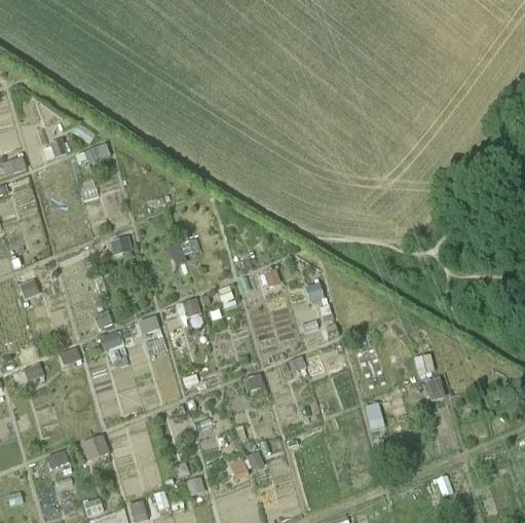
[(61,138),(39,146),(44,159),(65,151),(61,138)]
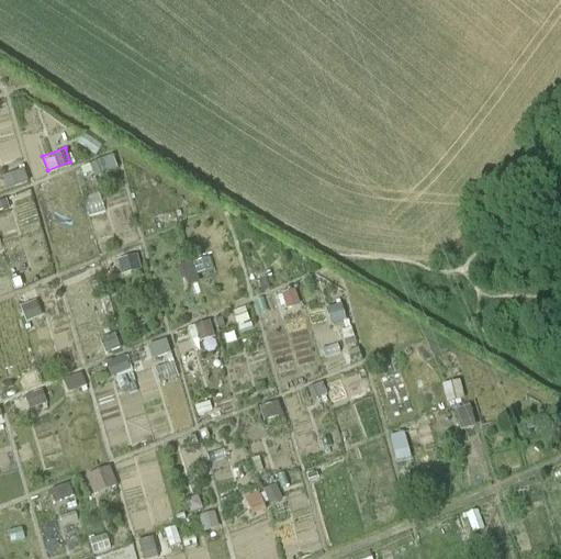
[(112,153),(90,161),(94,175),(118,165),(112,153)]
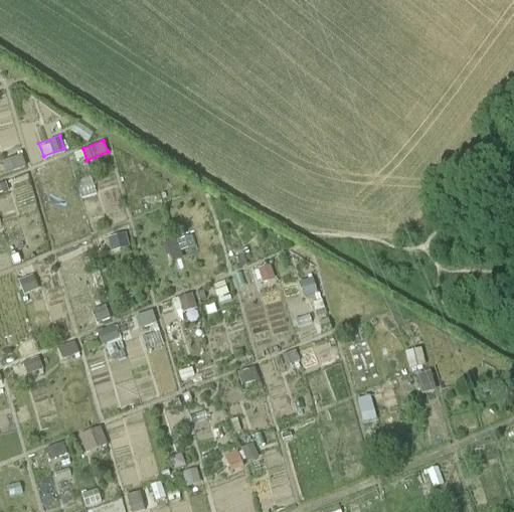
[(21,153),(5,159),(9,170),(25,164),(21,153)]
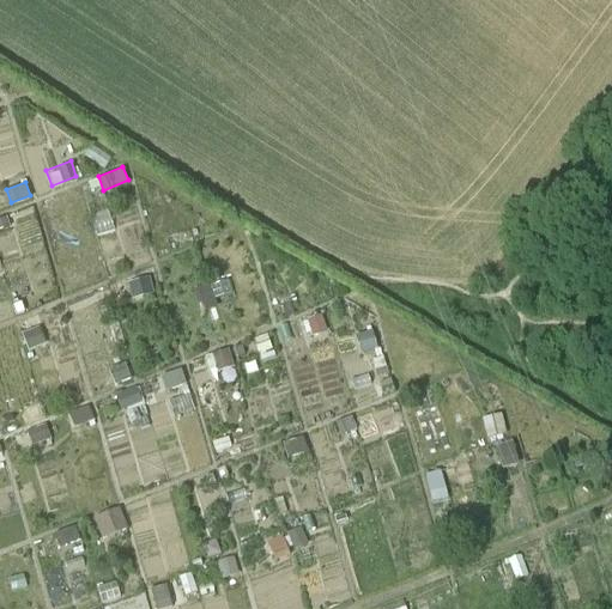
[(6,214),(0,217),(0,226),(10,223),(6,214)]
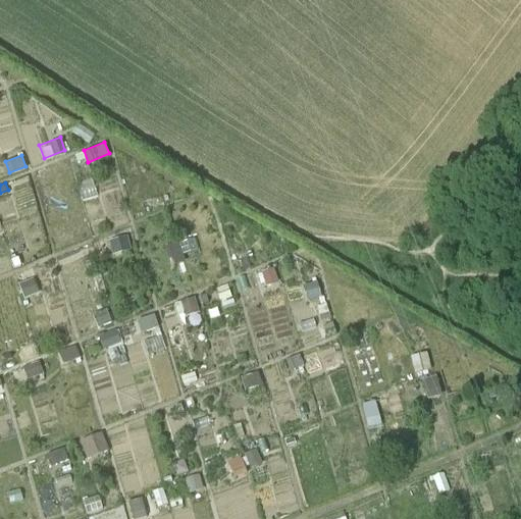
[(178,241),(169,244),(172,254),(181,251),(178,241)]
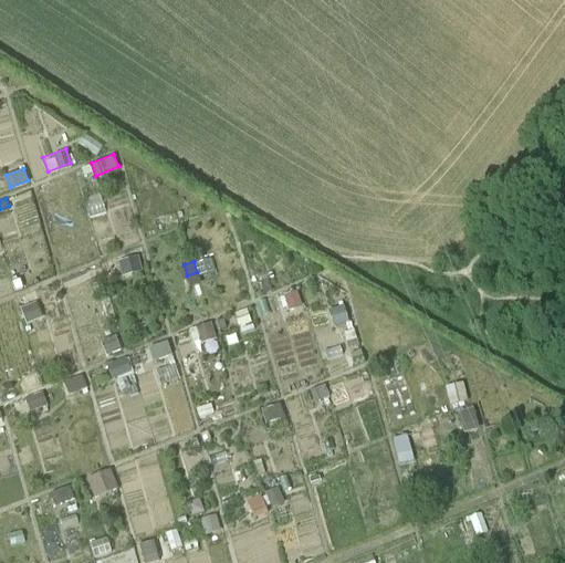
[(268,275),(260,279),(263,288),(271,284),(268,275)]
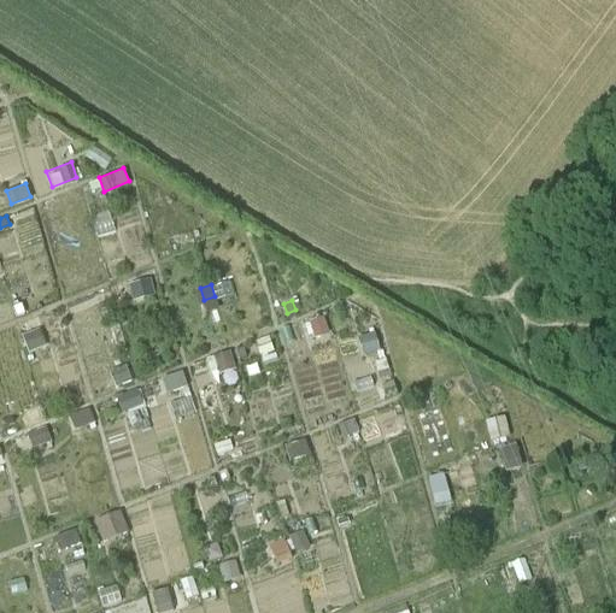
[(311,332),(326,328),(322,316),(308,320),(311,332)]
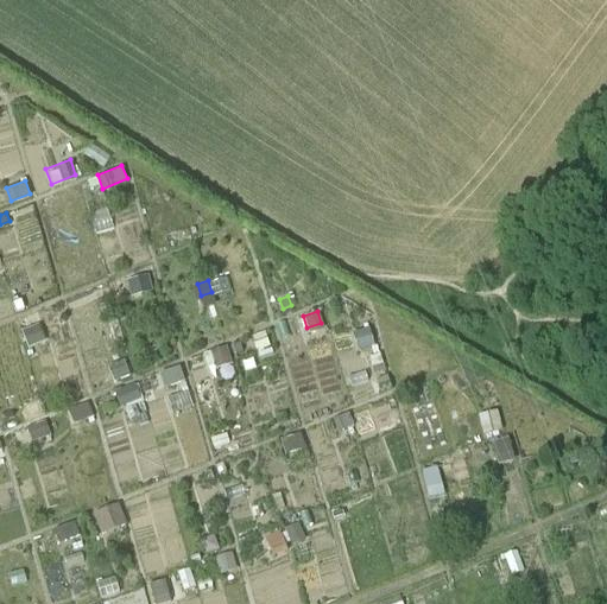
[(26,347),(39,341),(32,325),(19,331),(26,347)]
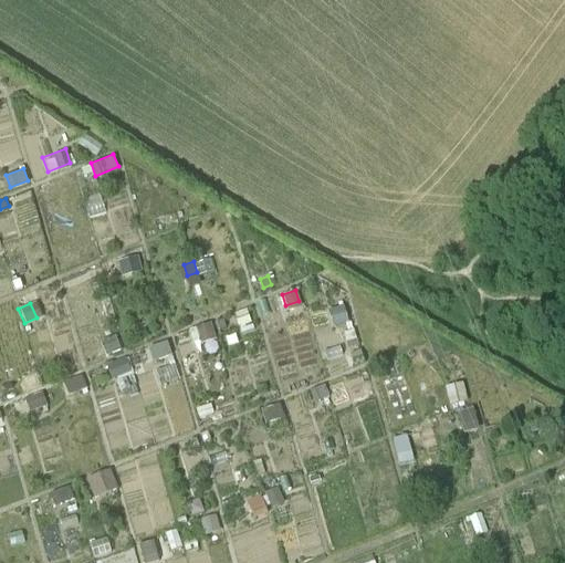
[(344,303),(330,308),(334,323),(348,319),(344,303)]
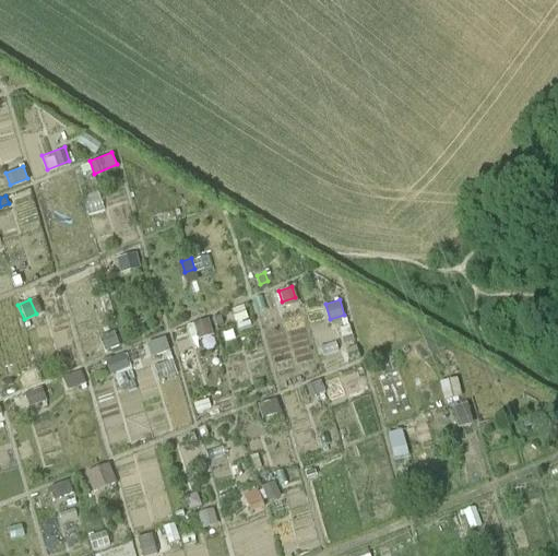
[(221,312),(214,316),(216,323),(223,320),(221,312)]
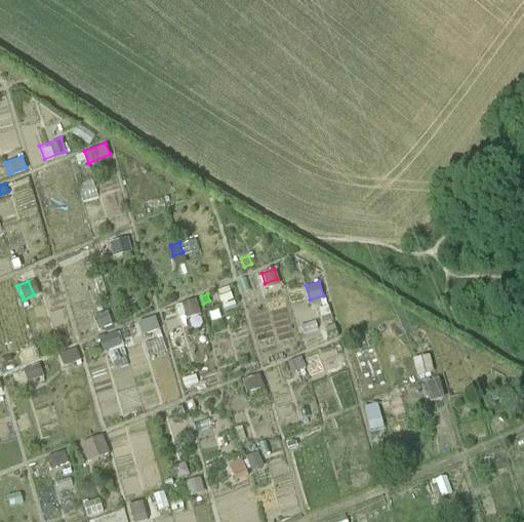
[(196,297),(182,303),(187,316),(201,312),(196,297)]
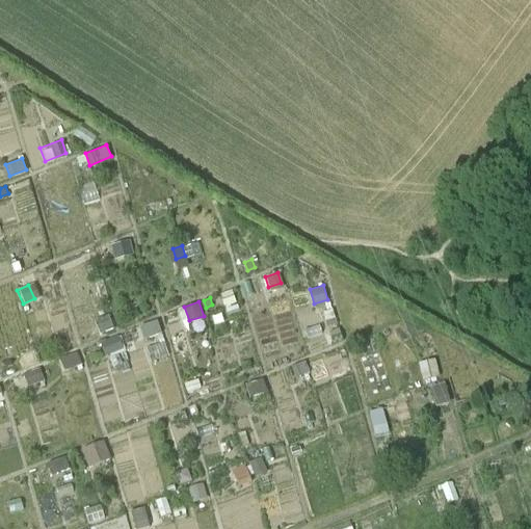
[(108,313),(97,317),(102,331),(113,326),(108,313)]
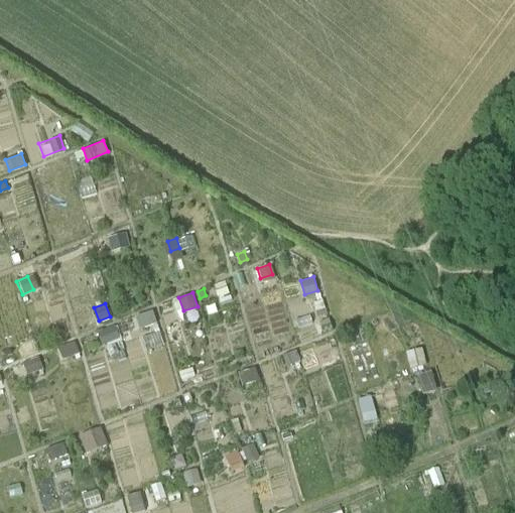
[(152,309),(136,315),(141,328),(156,321),(152,309)]
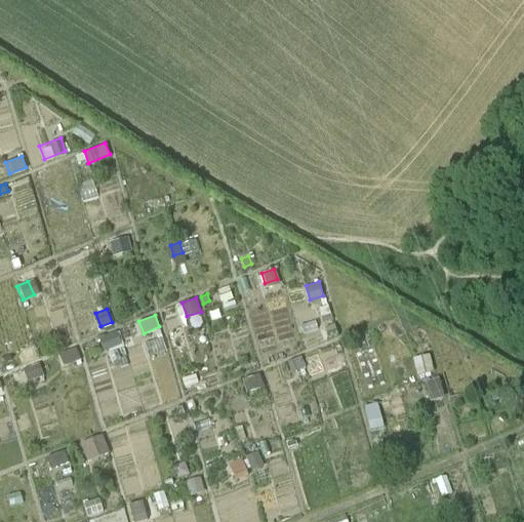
[(334,322),(325,325),(328,334),(338,331),(334,322)]
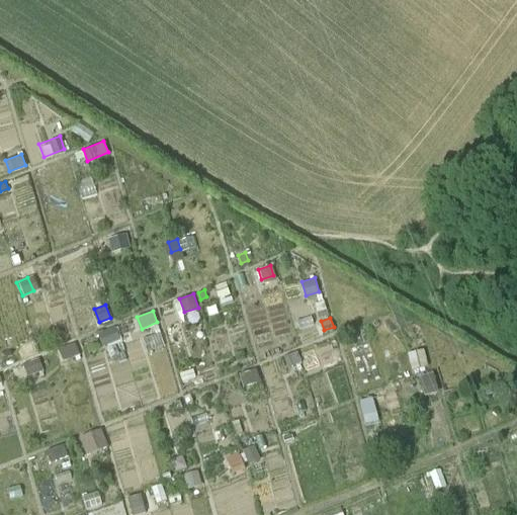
[(113,326),(98,332),(103,345),(119,338),(113,326)]
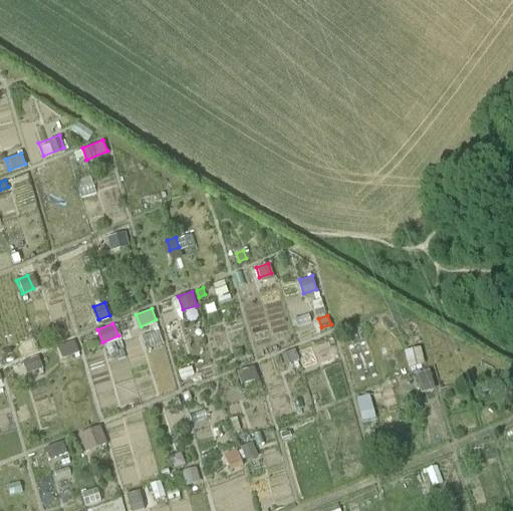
[(29,338),(22,340),(26,352),(33,349),(29,338)]
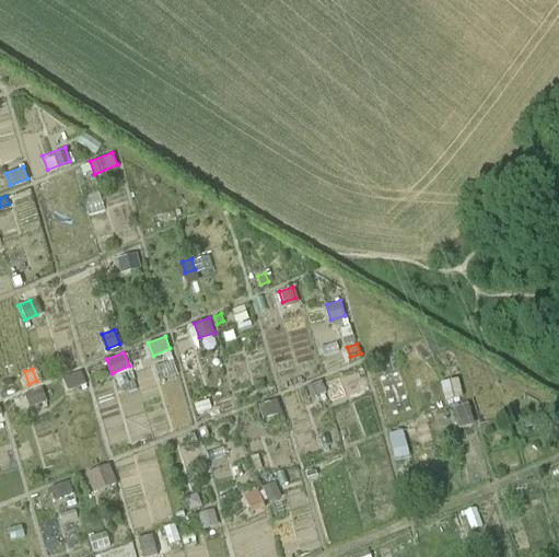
[(80,369),(63,376),(68,389),(85,381),(80,369)]
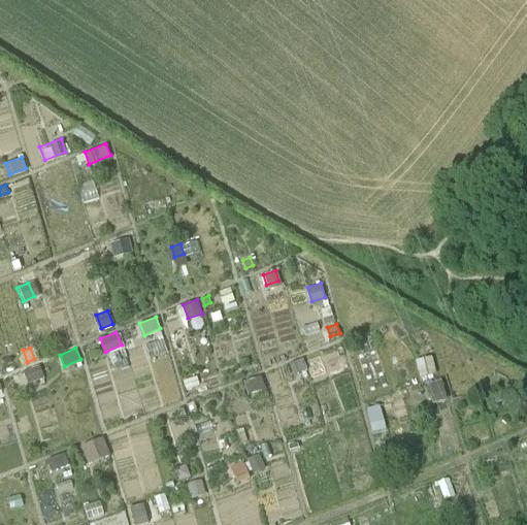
[(292,361),(296,371),(307,367),(303,357),(292,361)]
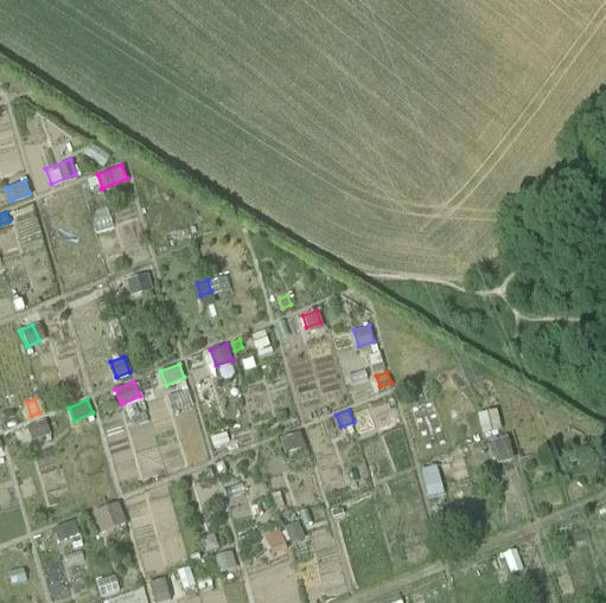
[(44,417),(27,424),(32,438),(50,431),(44,417)]
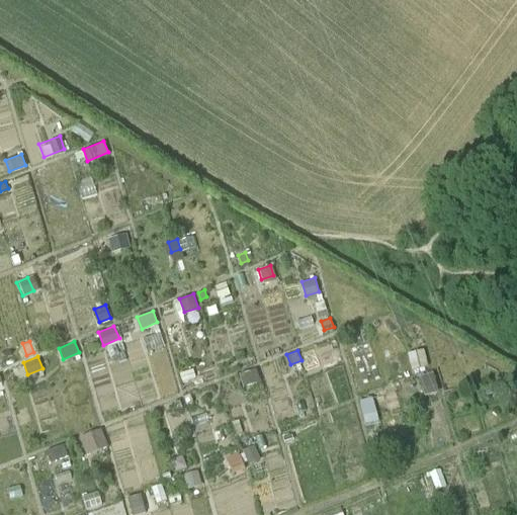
[(256,367),(243,372),(247,383),(260,379),(256,367)]
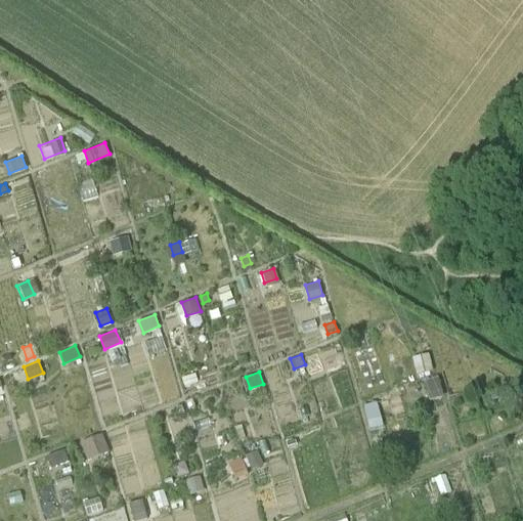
[(192,374),(178,378),(181,385),(194,381),(192,374)]
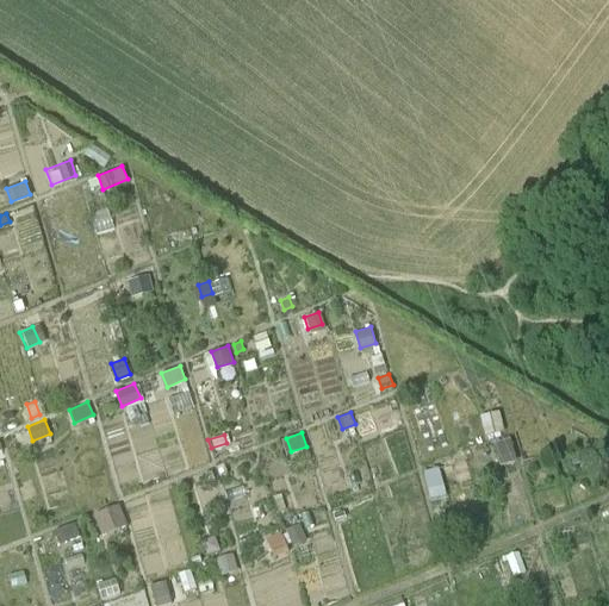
[(507,438),(491,443),(498,463),(513,458),(507,438)]
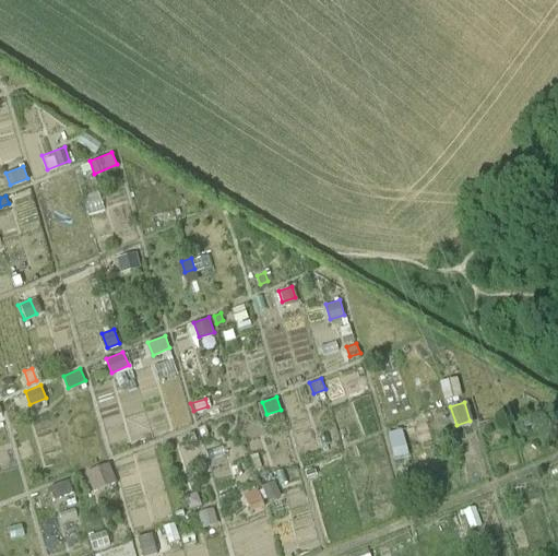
[(401,429),(386,433),(389,449),(405,446),(401,429)]
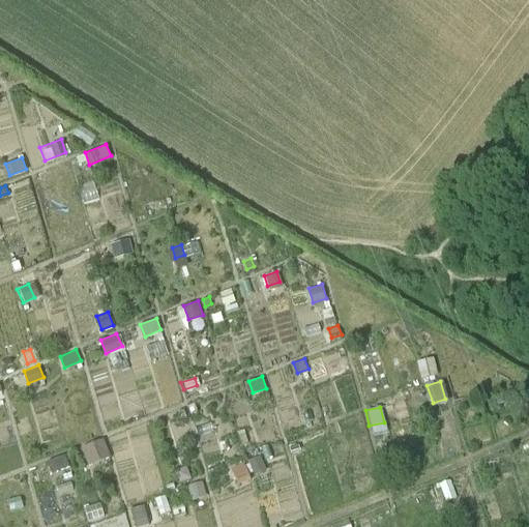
[(104,438),(85,445),(91,461),(109,454),(104,438)]
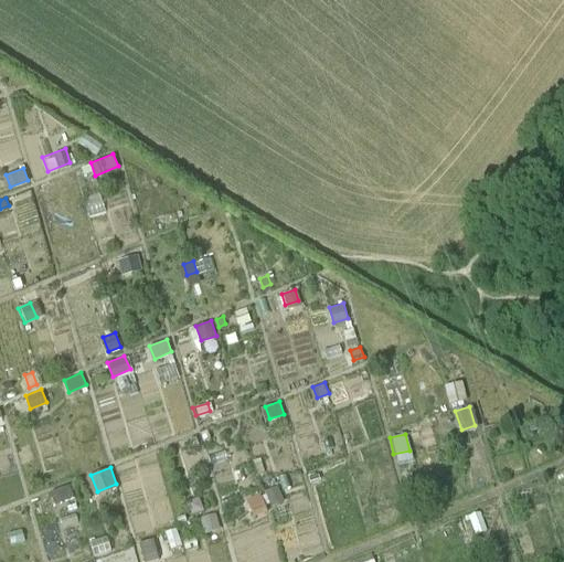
[(54,490),(59,501),(73,496),(68,485),(54,490)]
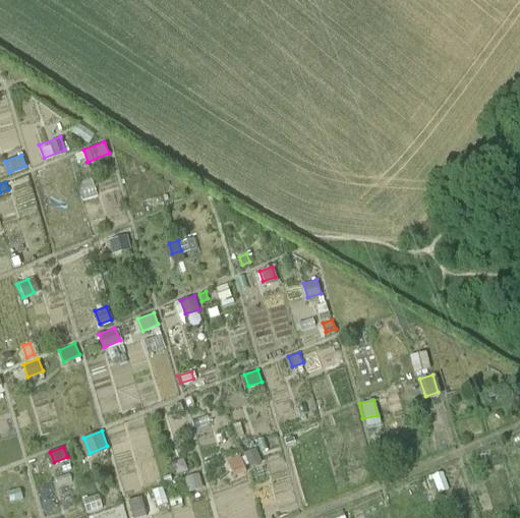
[(255,447),(244,452),(250,465),(262,460),(255,447)]
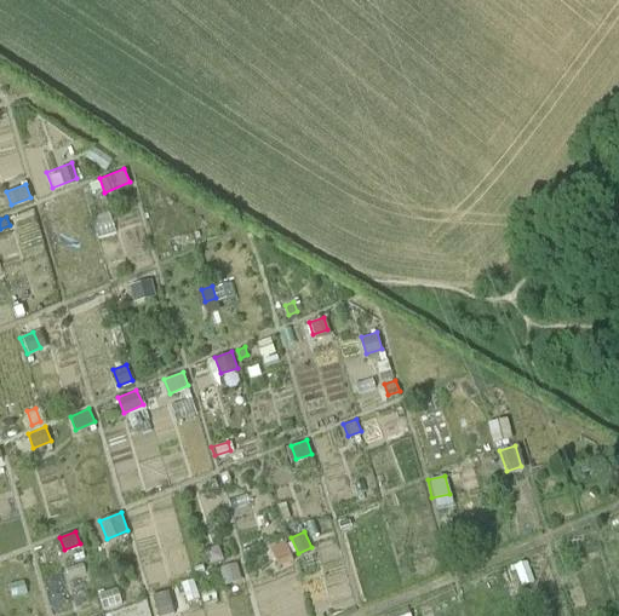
[(285,540),(271,545),(280,565),(293,559),(285,540)]
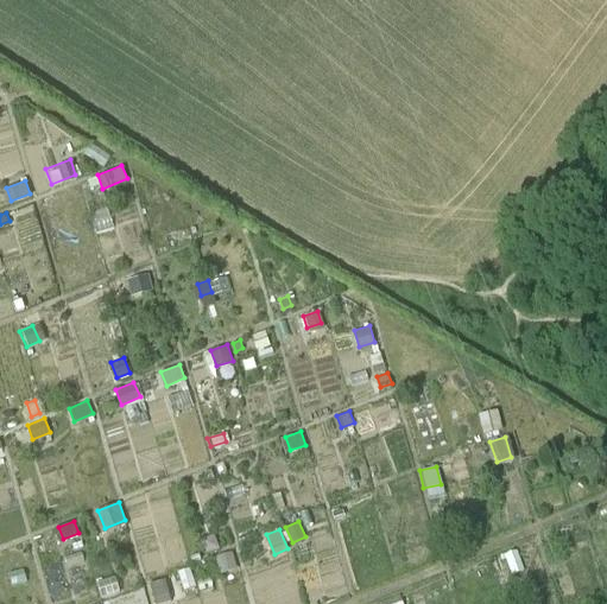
[(514,547),(503,552),(511,572),(523,568),(514,547)]
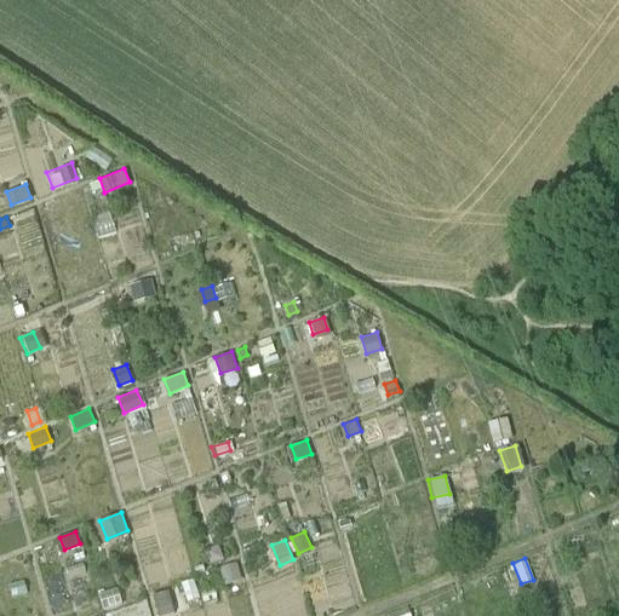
[(233,562),(217,566),(222,585),(239,580),(233,562)]
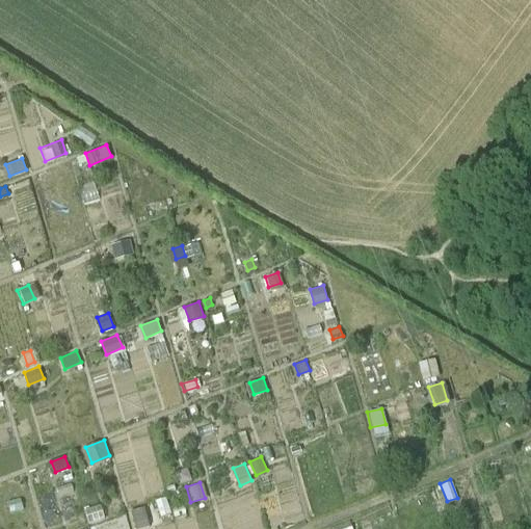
[(141,506),(129,510),(134,528),(147,526),(141,506)]
